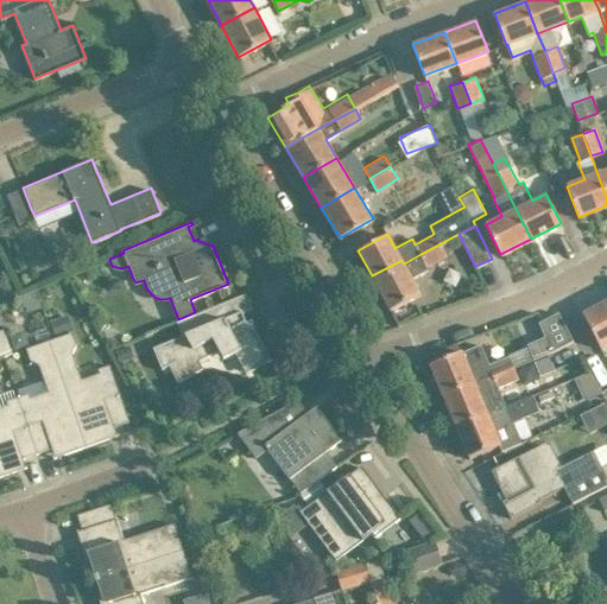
[(402,260),(372,275),(390,309),(419,293),(411,277),(428,267),(427,265),(447,254),(441,243),(421,254),(404,264),(402,260)]
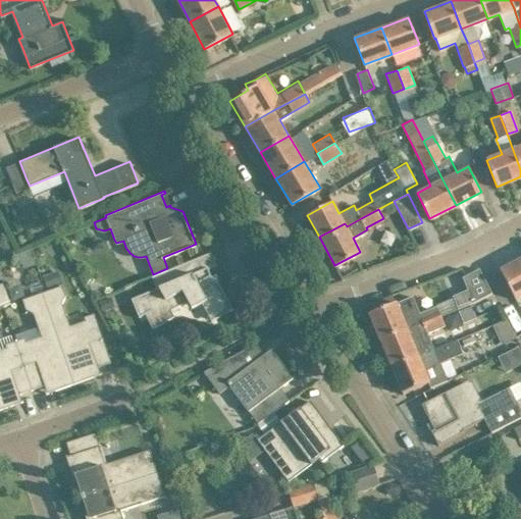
[(520,295),(520,258),(501,269),(516,298),(520,295)]
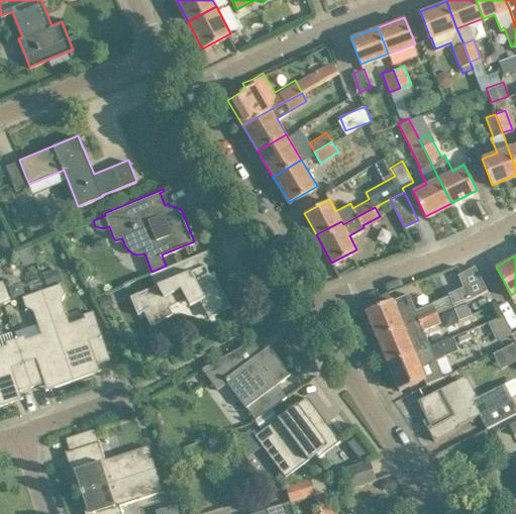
[(188,257),(166,266),(151,272),(149,273),(155,285),(129,295),(137,313),(150,306),(155,313),(169,306),(186,297),(190,305),(202,298),(211,315),(230,305),(215,277),(209,281),(206,275),(209,273),(205,264),(193,269),(188,257)]
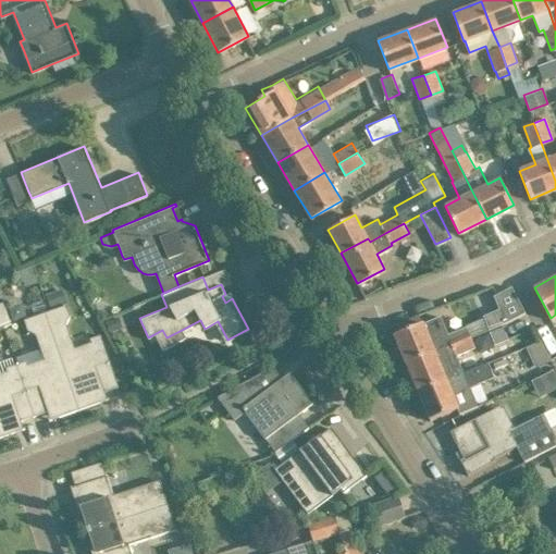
[(495,318),(498,324),(524,310),(521,305),(510,285),(485,298),(495,318)]
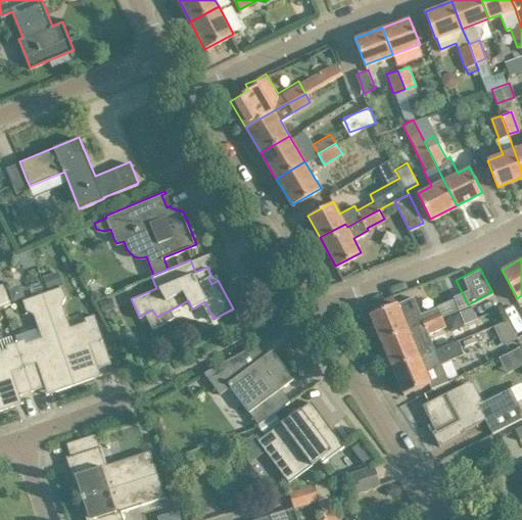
[(59,284),(55,271),(42,276),(46,288),(59,284)]
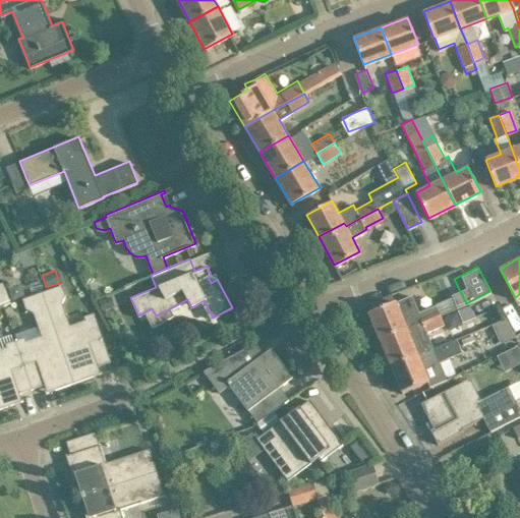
[(32,292),(43,288),(40,279),(27,282),(32,292)]
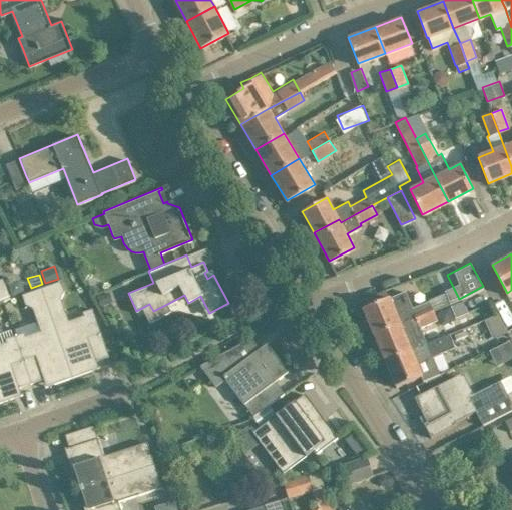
[(0,300),(10,297),(3,277),(0,278),(0,300)]
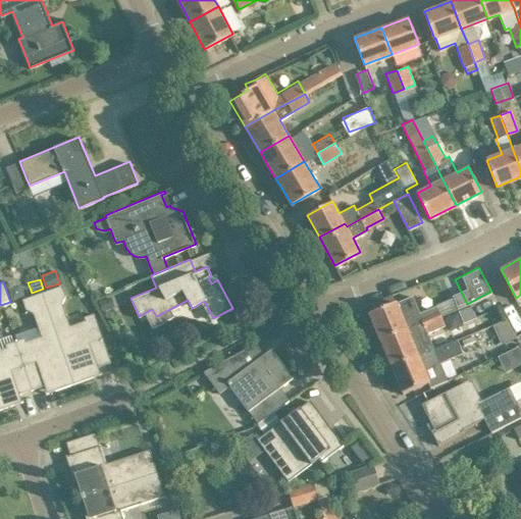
[(62,284),(42,292),(73,382),(93,375),(91,368),(111,361),(104,342),(94,312),(84,316),(86,319),(83,325),(71,329),(62,302),(65,295),(62,284)]
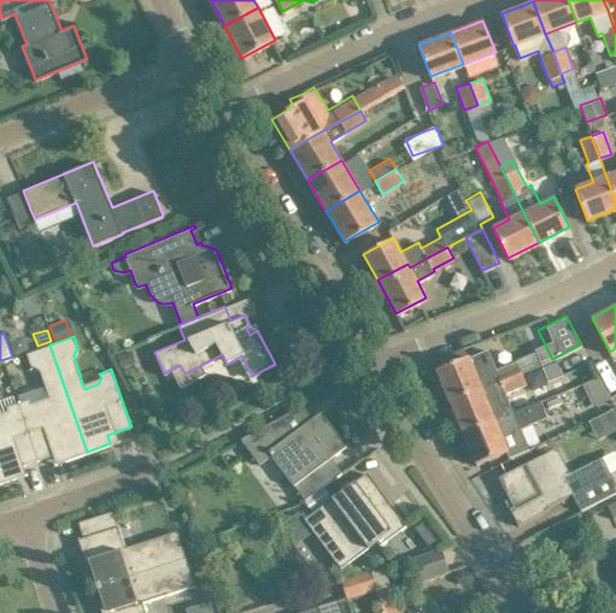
[(13,354),(25,351),(22,337),(10,342),(13,354)]
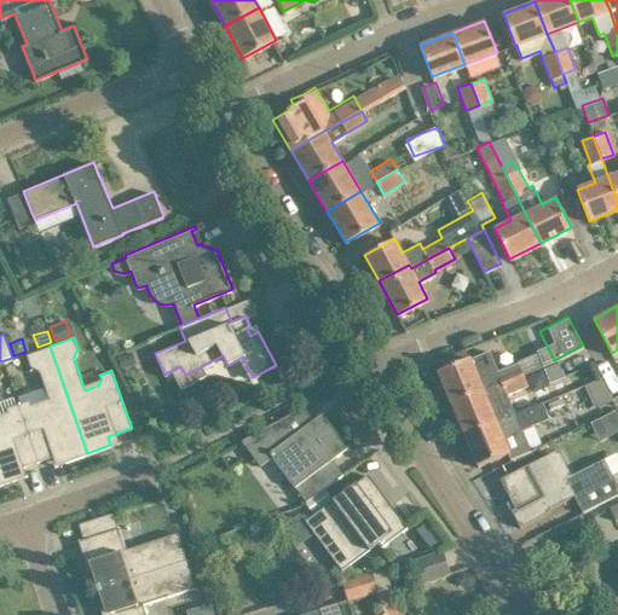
[(29,399),(17,402),(38,460),(61,452),(64,462),(87,453),(50,346),(27,353),(30,365),(39,370),(51,402),(36,407),(30,404),(29,399)]
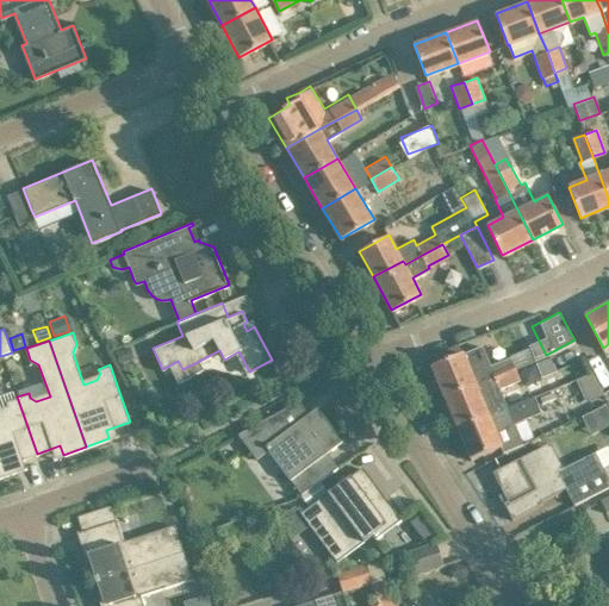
[(432,366),(445,397),(515,367),(510,355),(490,364),(482,344),(432,366)]
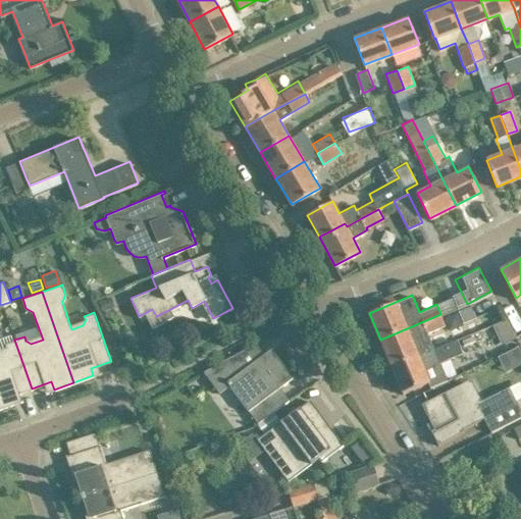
[(98,300),(102,311),(114,306),(110,296),(98,300)]
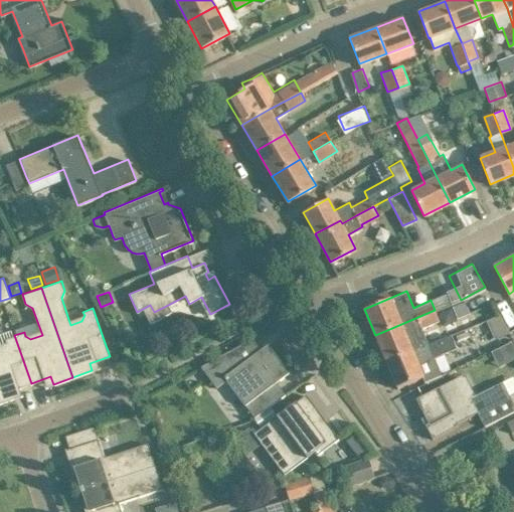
[(463,301),(452,306),(457,318),(468,313),(463,301)]
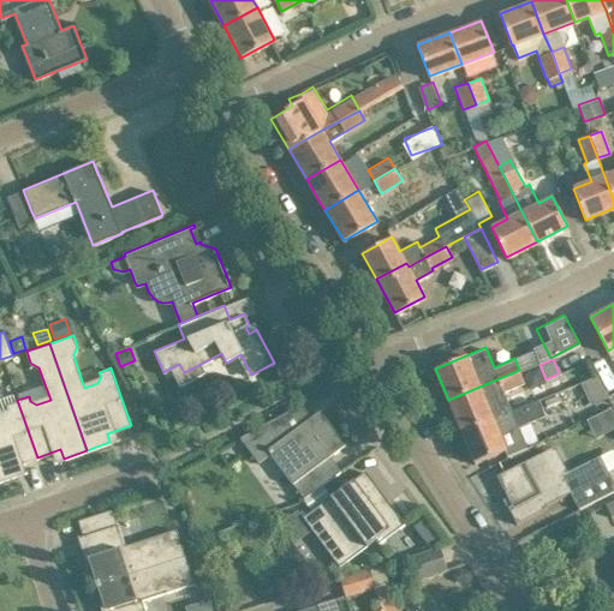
[(448,400),(462,430),(511,408),(505,394),(504,390),(524,381),(519,370),(448,400)]
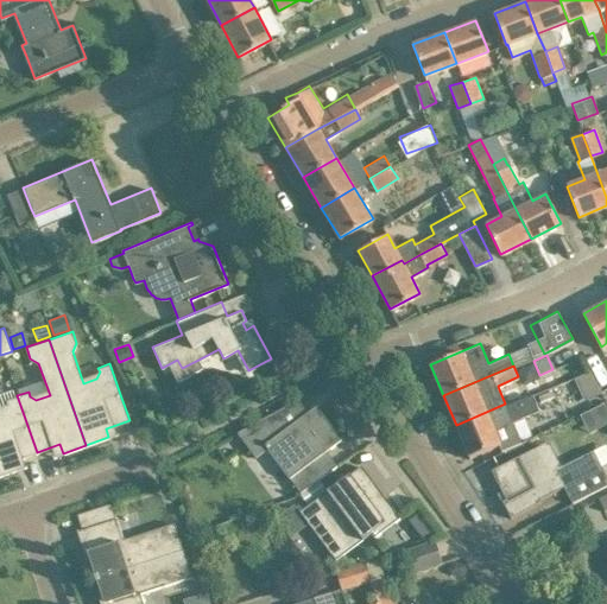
[(592,368),(544,389),(552,408),(600,388),(592,368)]
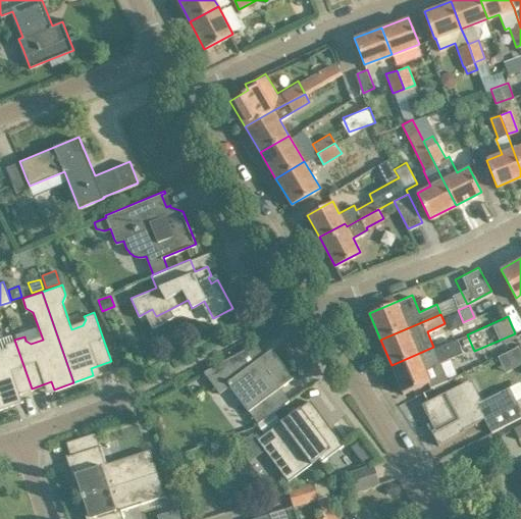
[(456,338),(433,347),(392,365),(403,392),(427,381),(429,386),(447,379),(438,361),(462,352),(456,338)]
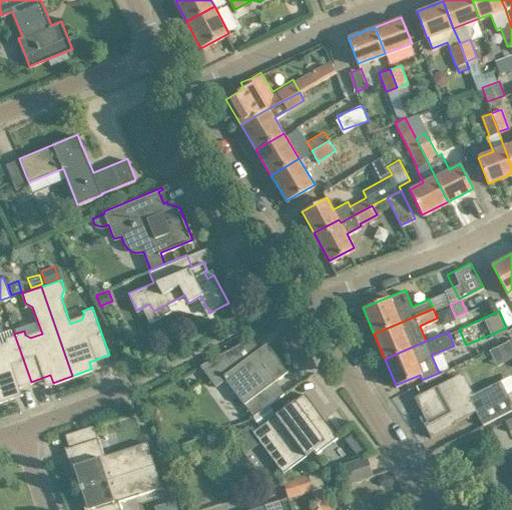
[(0,401),(14,396),(12,388),(31,382),(14,334),(5,338),(6,341),(4,347),(0,348),(0,401)]
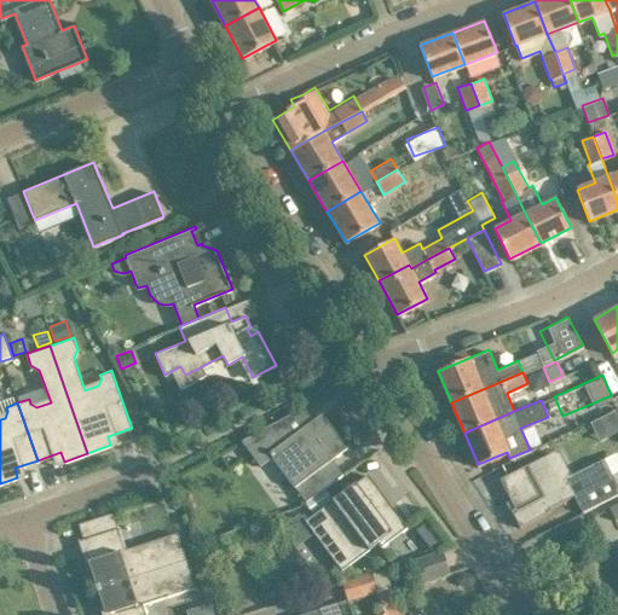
[(241,439),(255,459),(260,465),(272,456),(306,500),(344,473),(331,458),(347,447),(322,412),(305,424),(300,417),(307,412),(304,405),(241,439)]
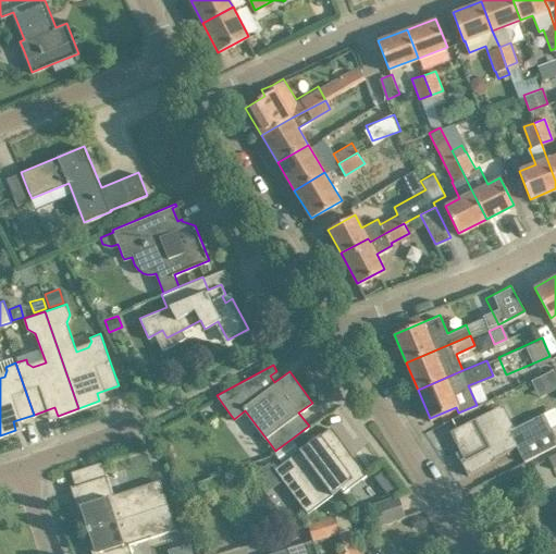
[(540,393),(555,385),(555,368),(532,378),(540,393)]
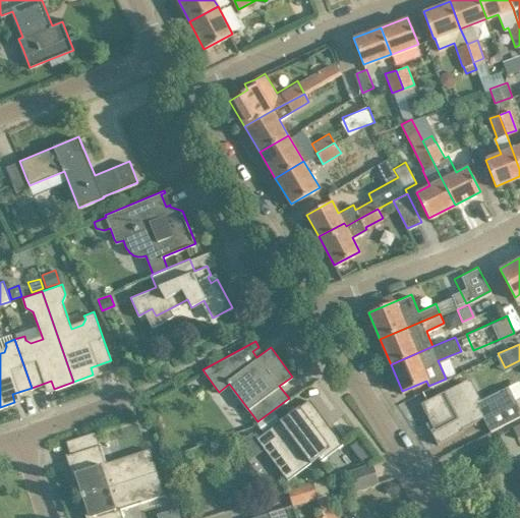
[(508,385),(478,400),(467,379),(443,391),(420,402),(434,427),(430,428),(438,443),(463,429),(462,427),(483,416),(490,430),(519,414),(519,396),(515,399),(508,385)]
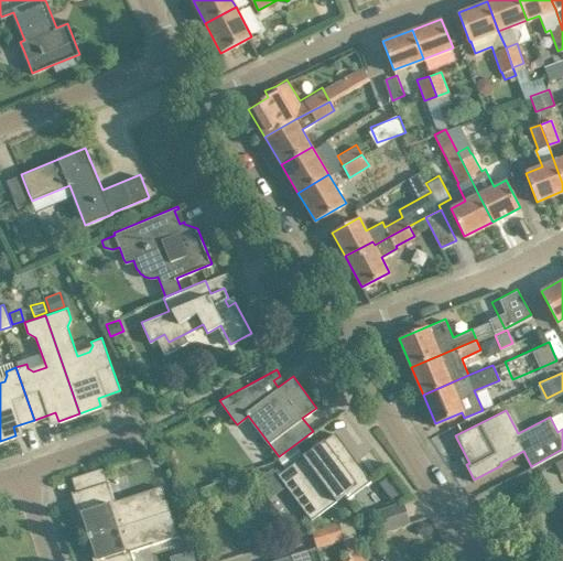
[(335,431),(317,444),(304,454),(287,467),(278,474),(311,519),(344,495),(347,498),(370,481),(335,431)]
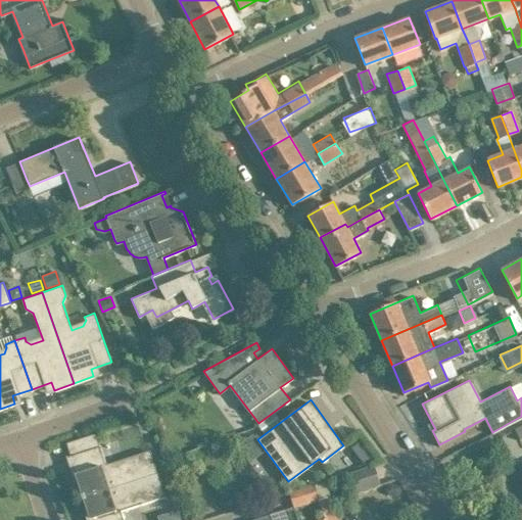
[(266,433),(282,421),(276,413),(259,425),(266,433)]
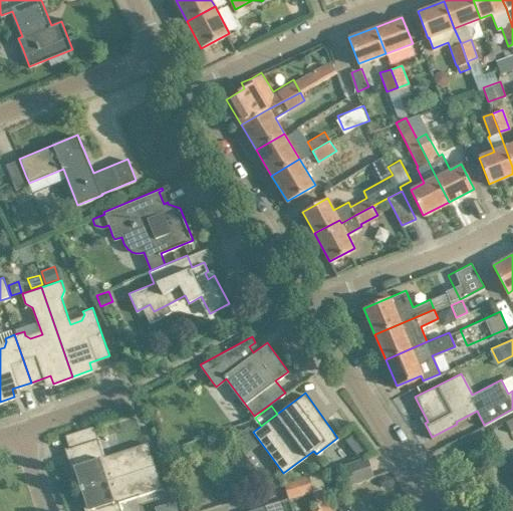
[(121,510),(118,501),(162,487),(148,442),(103,456),(99,444),(93,425),(65,434),(72,457),(68,458),(74,477),(78,476),(81,485),(79,486),(81,491),(83,490),(86,499),(81,501),(84,510),(121,510)]
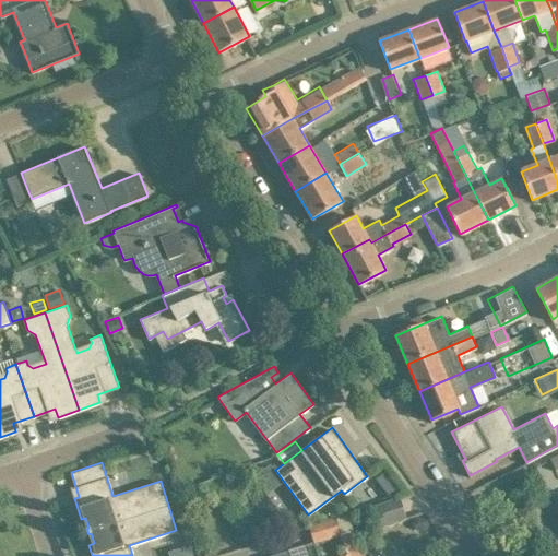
[(376,476),(391,497),(402,489),(387,469),(376,476)]
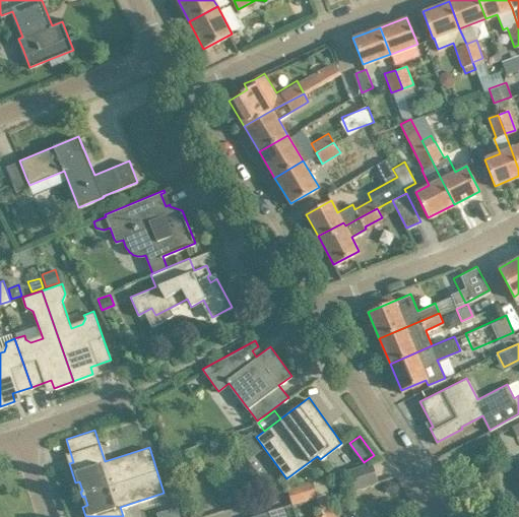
[(371,462),(352,468),(344,471),(351,491),(378,481),(371,462)]
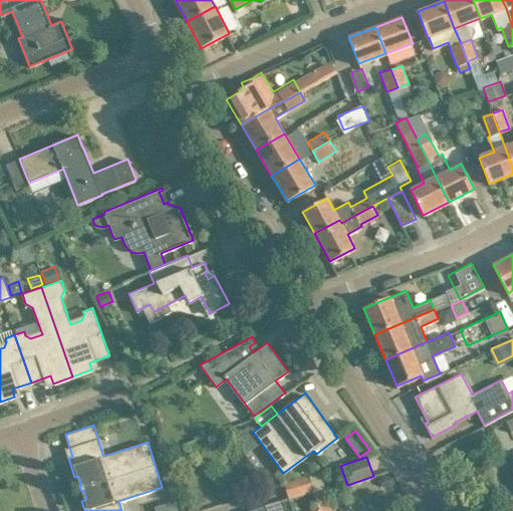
[(490,469),(500,490),(512,484),(512,481),(504,462),(490,469)]
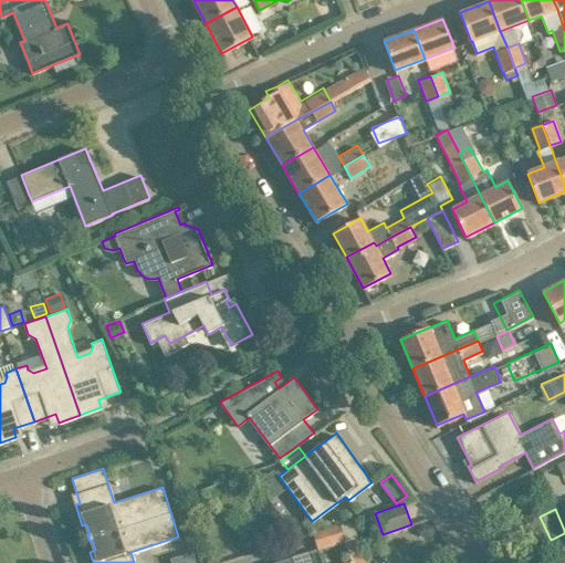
[(424,521),(418,522),(417,528),(419,533),(427,537),(432,534),(435,530),(432,524),(424,521)]
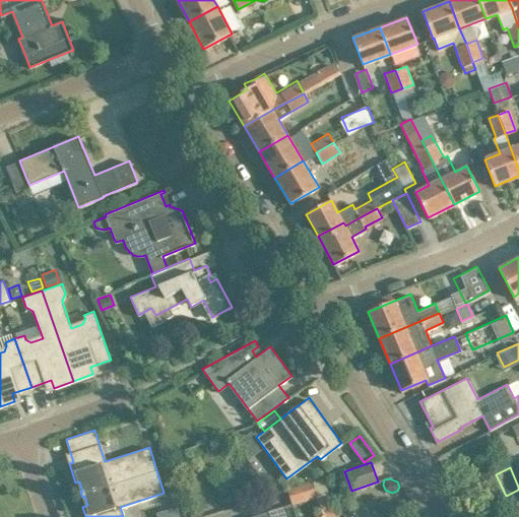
[(286,488),(292,503),(316,495),(311,479),(286,488)]
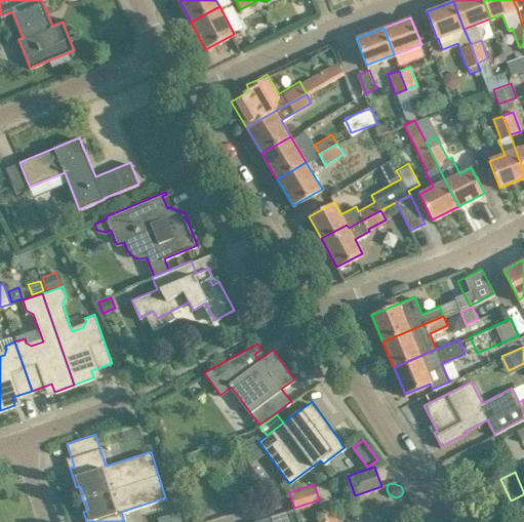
[(326,519),(326,521),(338,521),(330,496),(319,500),(326,519)]
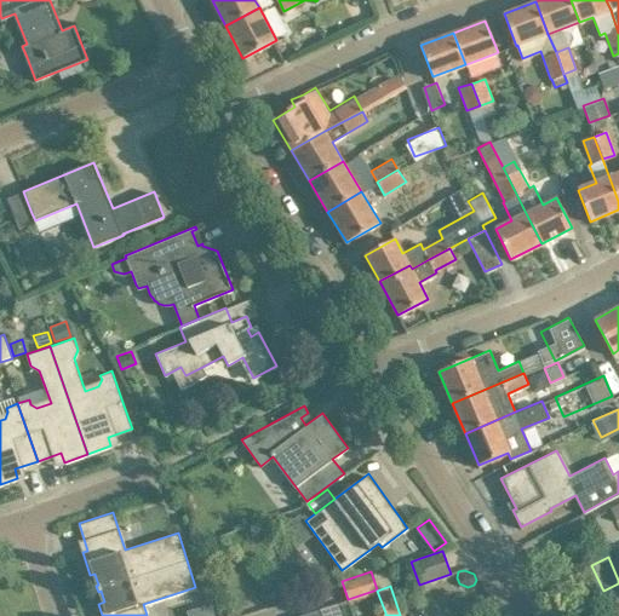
[(321,615),(340,615),(337,603),(320,609),(321,615)]
